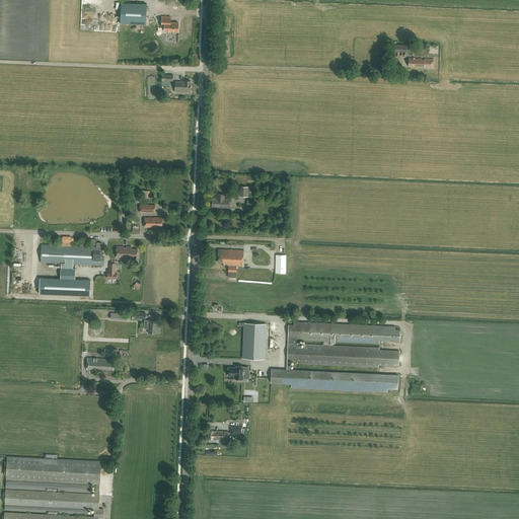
[(122,3),(121,23),(146,24),(147,4),(122,3)]
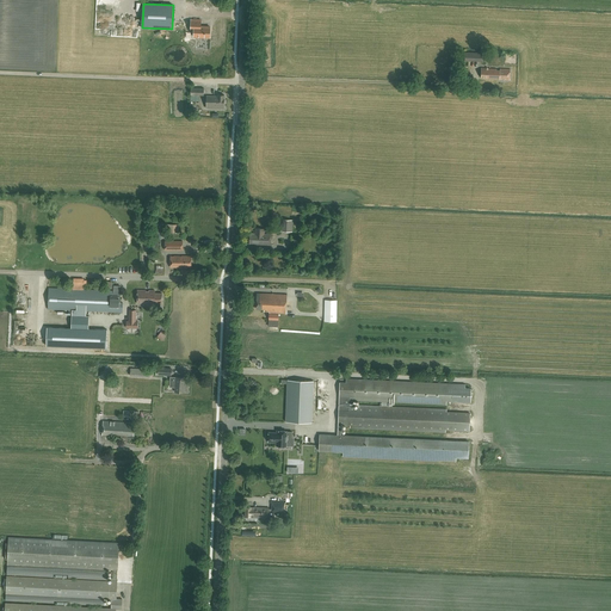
[(191,19),(191,30),(195,30),(193,36),(210,37),(210,26),(201,26),(201,20),(191,19)]
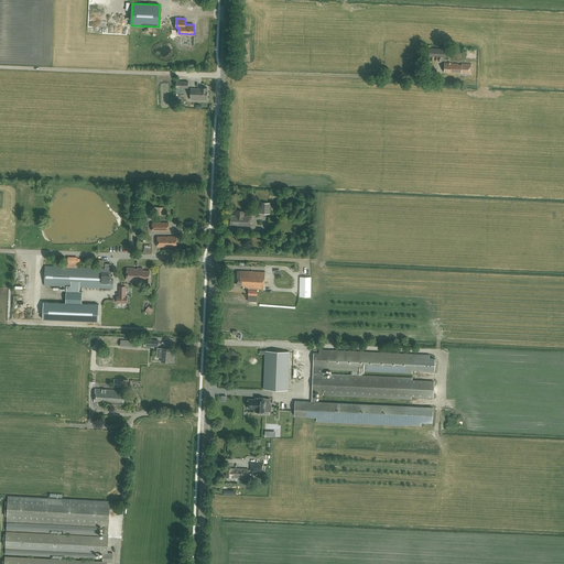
[(470,74),(472,64),(462,63),(462,65),(458,65),(458,64),(449,63),(444,63),(444,72),(461,72),(461,74),(463,74),(463,73),(466,73),(466,74),(470,74)]
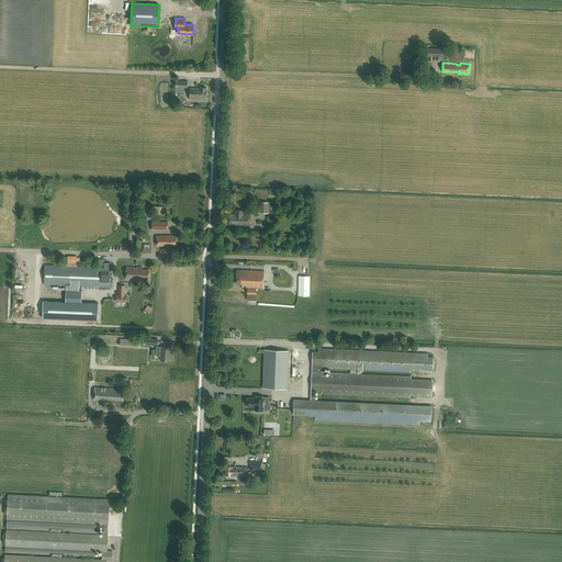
[(205,100),(206,88),(200,87),(200,89),(190,88),(190,99),(205,100)]
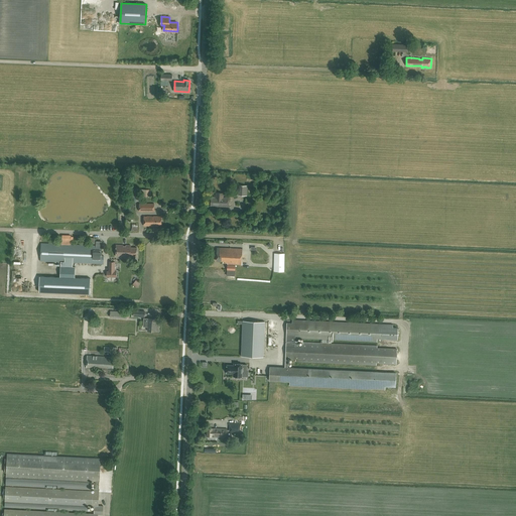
[(247,196),(248,185),(237,184),(237,195),(247,196)]
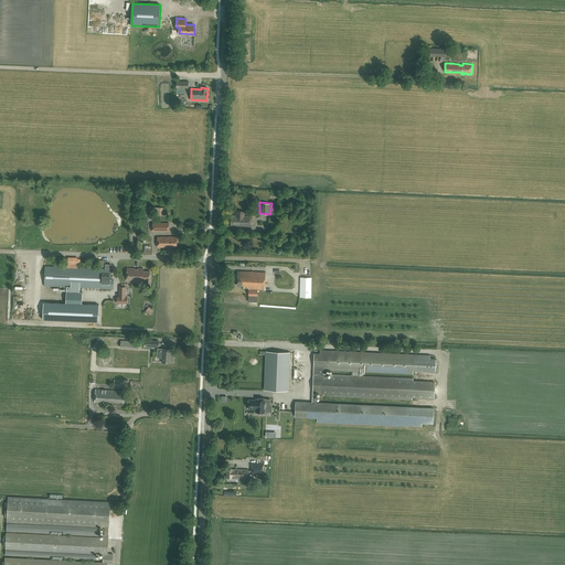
[(236,215),(231,215),(231,225),(249,226),(251,216),(241,215),(242,211),(236,211),(236,215)]
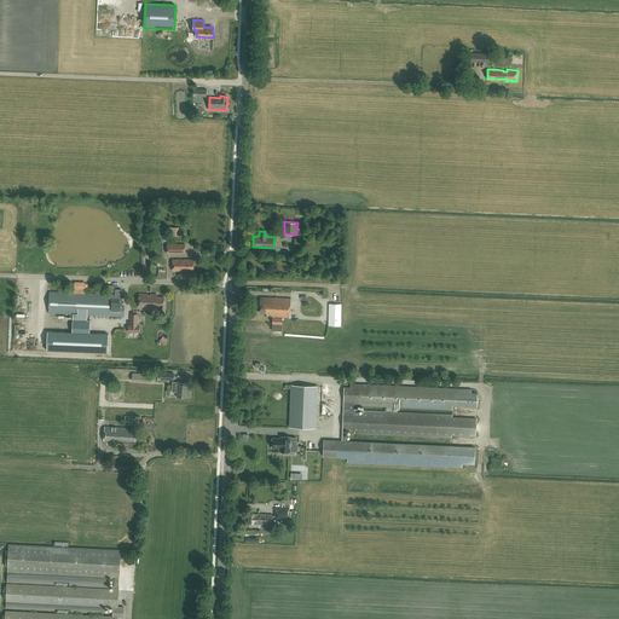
[(174,260),(174,271),(195,271),(195,260),(174,260)]
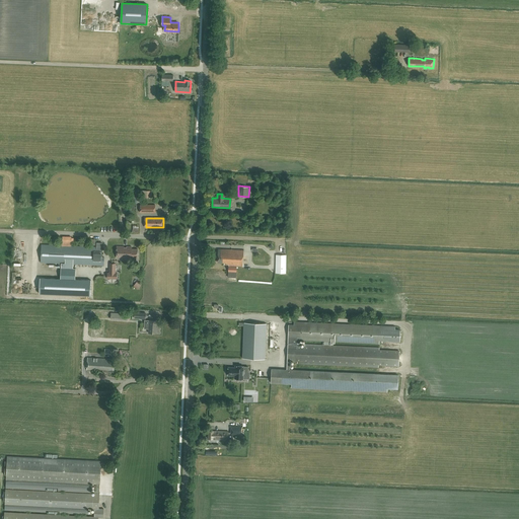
[(72,241),(74,241),(74,236),(61,235),(61,245),(72,245),(72,241)]
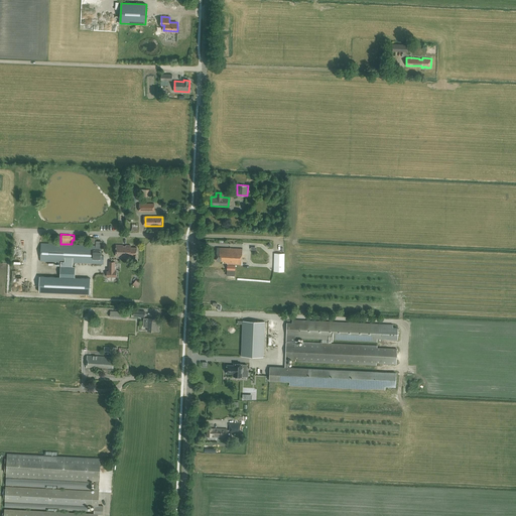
[(40,261),(60,262),(60,266),(73,266),(73,262),(103,263),(104,256),(101,255),(102,246),(41,243),(40,261)]
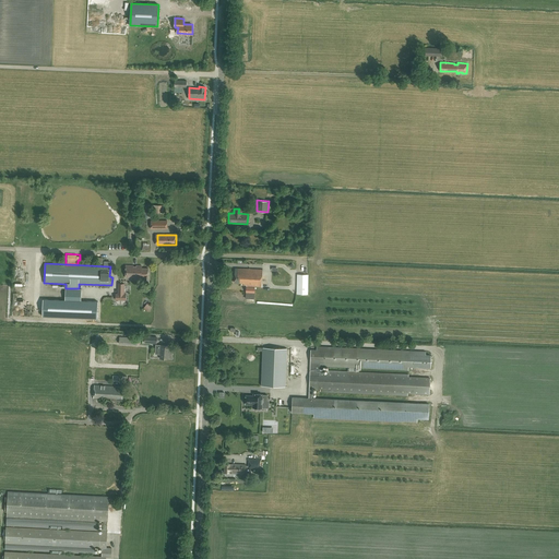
[(126,265),(126,277),(141,278),(141,277),(149,277),(149,269),(142,269),(142,265),(137,265),(137,268),(133,268),(133,265),(126,265)]
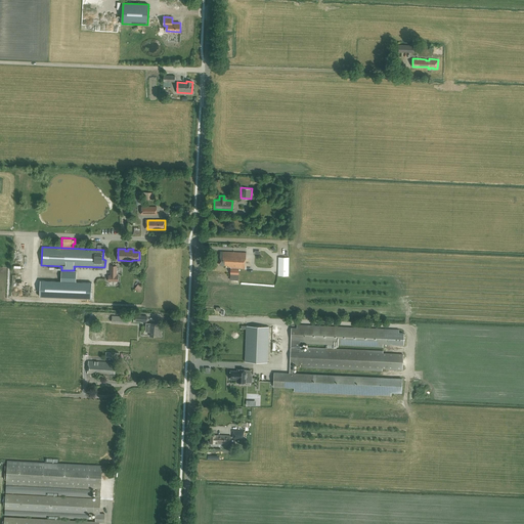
[(230,268),(239,268),(245,268),(246,268),(247,253),(220,252),(220,264),(226,265),(226,267),(230,267),(230,268)]
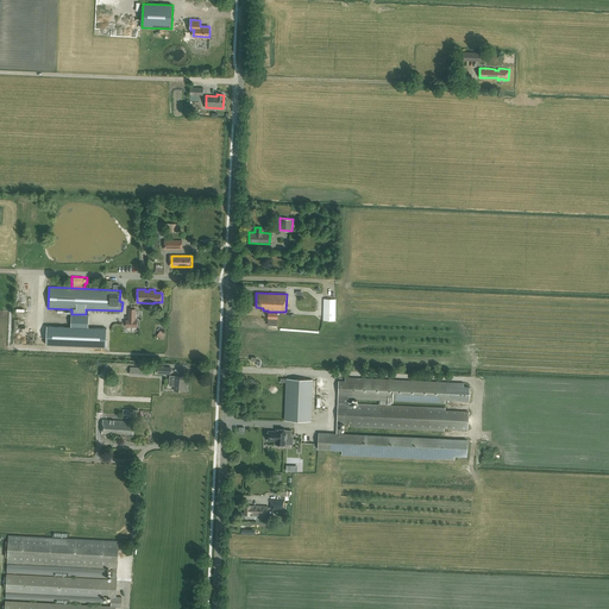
[(325,319),(325,320),(338,320),(338,307),(330,307),(330,319),(325,319)]
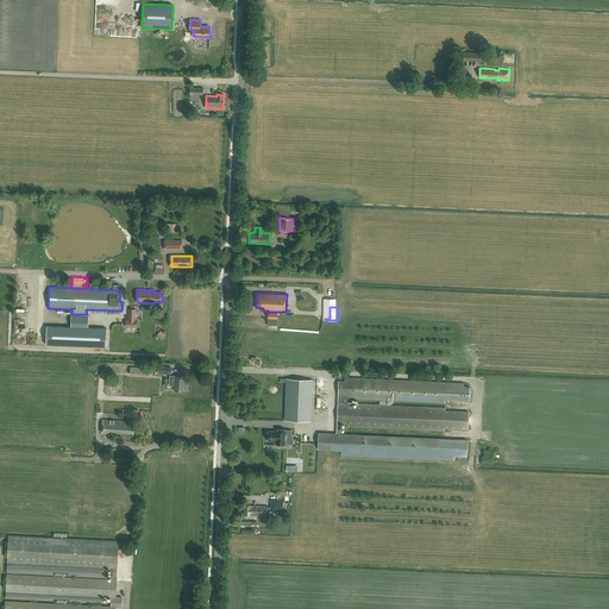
[(129,309),(129,320),(126,320),(126,326),(137,327),(137,320),(135,320),(136,309),(129,309)]
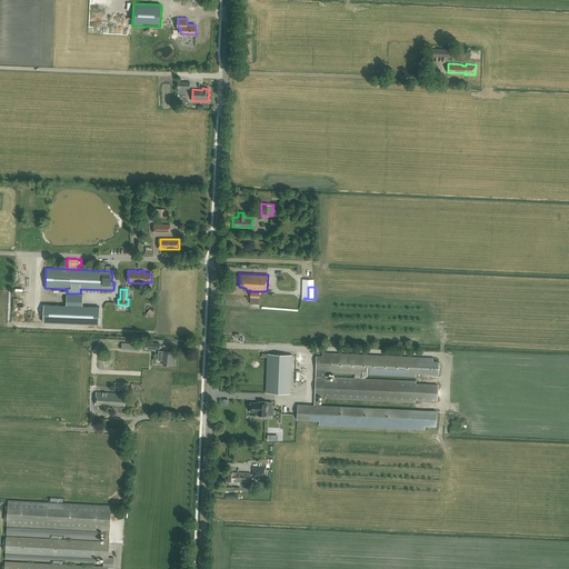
[(100,307),(43,305),(43,322),(99,325),(100,307)]
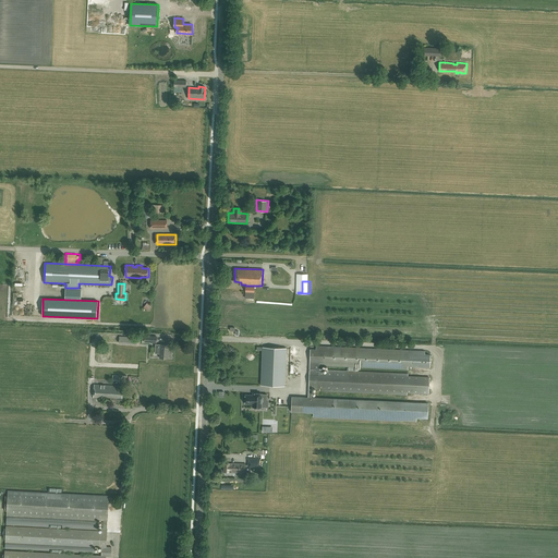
[(169,346),(160,344),(155,344),(155,353),(160,353),(160,358),(168,358),(169,346)]
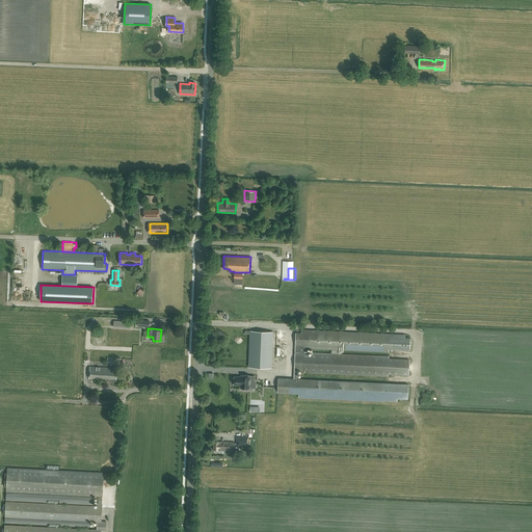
[(105,347),(107,330),(99,329),(98,346),(105,347)]
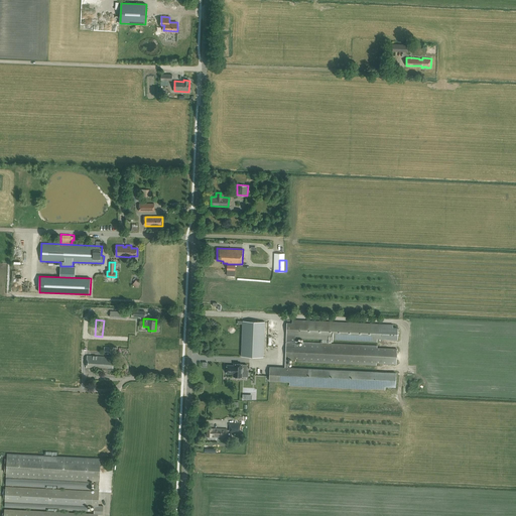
[(286,344),(285,358),(285,368),(270,367),(269,381),(289,382),(289,386),(370,390),(370,389),(385,390),(385,387),(395,387),(396,373),(288,368),(288,359),(396,364),(397,349),(295,344),(295,339),(377,342),(377,339),(397,340),(398,328),(393,328),(393,325),(292,319),(292,323),(287,323),(286,344)]
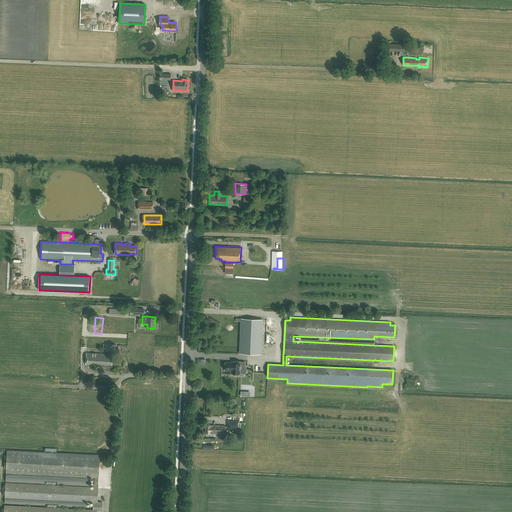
[(241,318),(239,353),(261,354),(263,319),(241,318)]
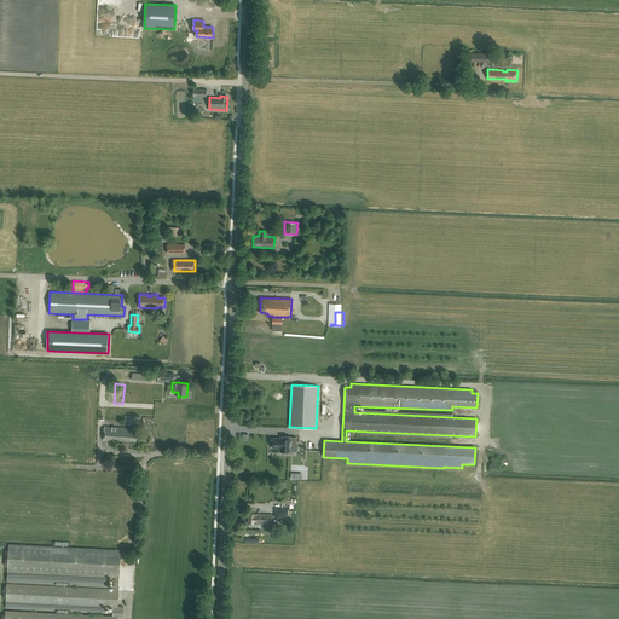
[(320,418),(320,428),(325,428),(335,428),(335,415),(331,415),(331,418),(320,418)]
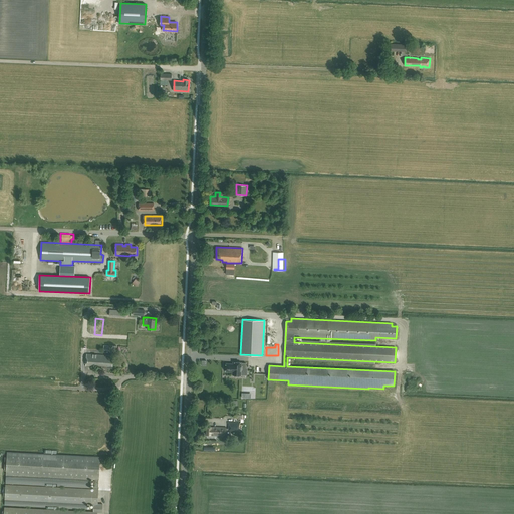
[(101,367),(112,368),(113,355),(86,354),(85,366),(102,367),(101,367)]
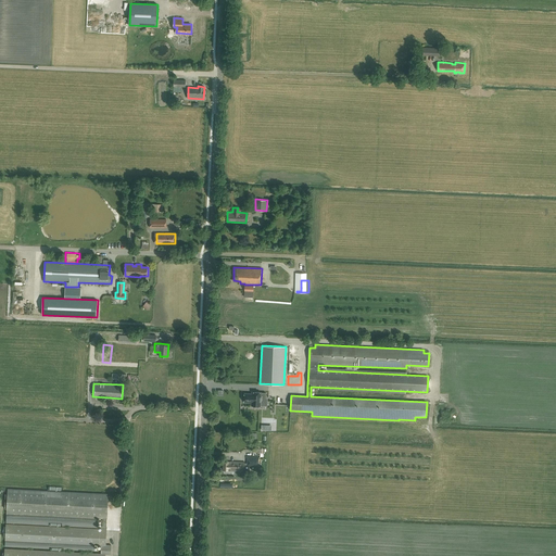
[(252,394),(244,393),(243,402),(251,402),(251,405),(253,405),(253,407),(258,407),(258,406),(260,406),(260,401),(265,401),(265,393),(260,393),(260,392),(252,392),(252,394)]
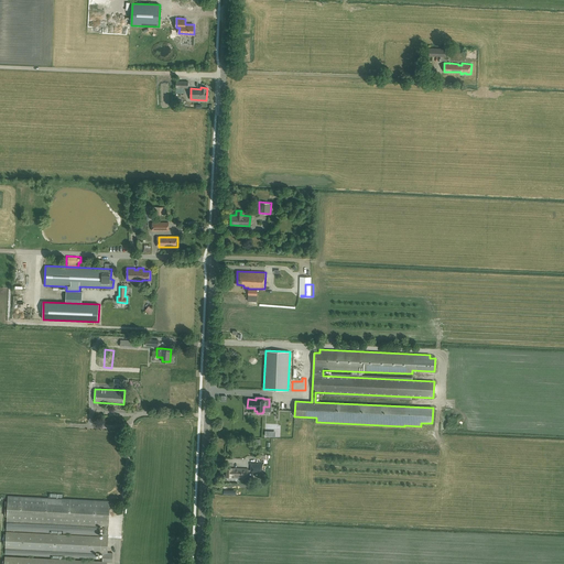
[(234,477),(248,478),(248,473),(262,473),(262,464),(251,464),(251,470),(248,470),(248,469),(231,469),(231,468),(227,468),(226,477),(234,478),(234,477)]
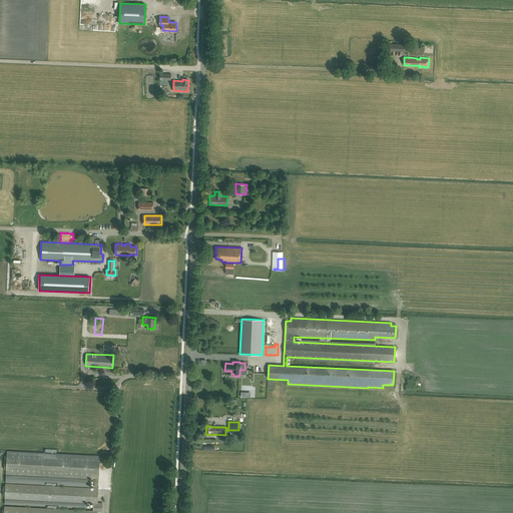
[(97,503),(98,489),(98,479),(99,479),(100,456),(7,451),(6,474),(95,478),(94,488),(6,484),(5,499),(93,503),(93,511),(5,506),(4,512),(96,512),(97,511),(102,512),(102,503),(97,503)]
